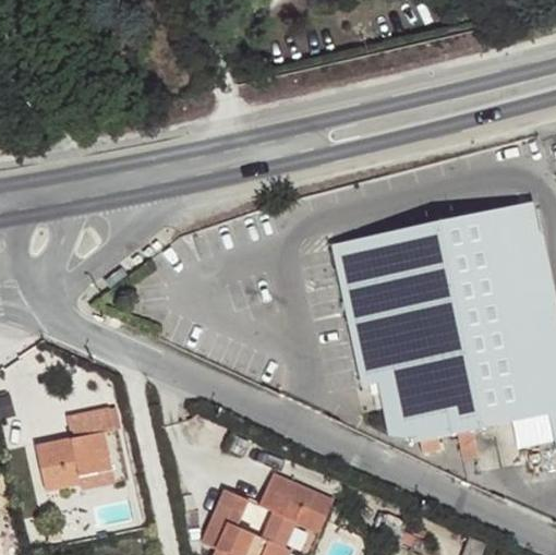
[(555,322),(530,200),(333,243),(361,384),(377,381),(389,433),(419,437),(421,450),(439,446),(437,433),(456,429),(470,425),(510,417),(516,444),(539,438),(533,412),(547,409),(553,436),(555,447),(555,446),(555,322)]
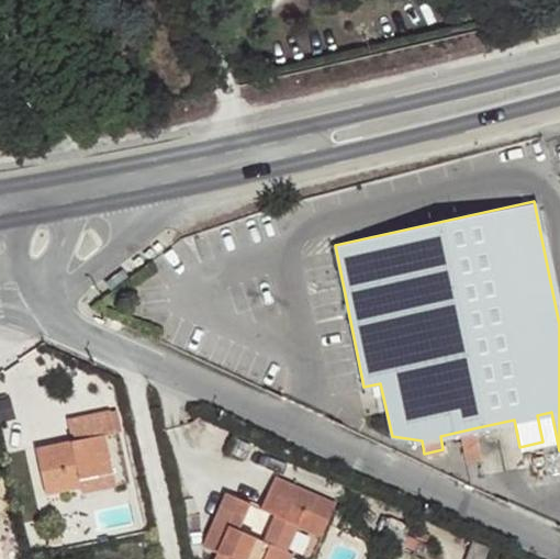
[(119,432),(114,409),(66,417),(70,440),(34,448),(44,493),(78,487),(78,479),(111,472),(102,435),(119,432)]
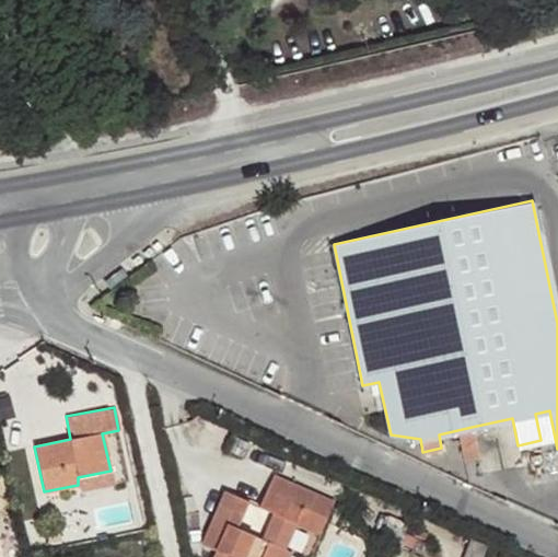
[(549,410),(535,414),(541,440),(555,438),(549,410)]
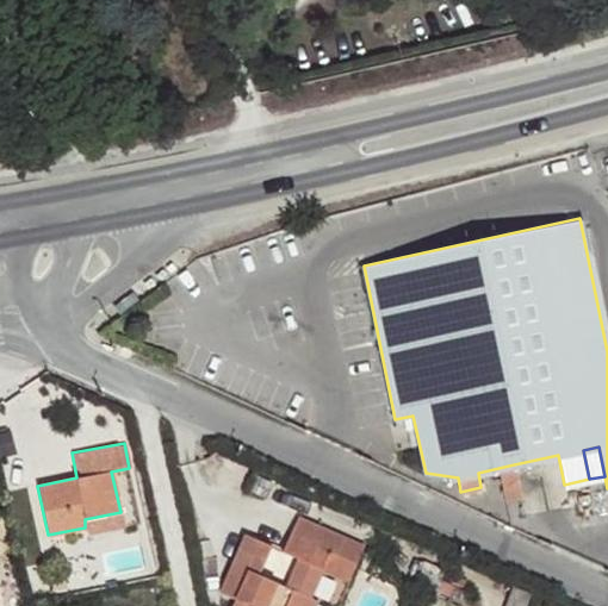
[(514,464),(498,468),(506,499),(521,495),(514,464)]
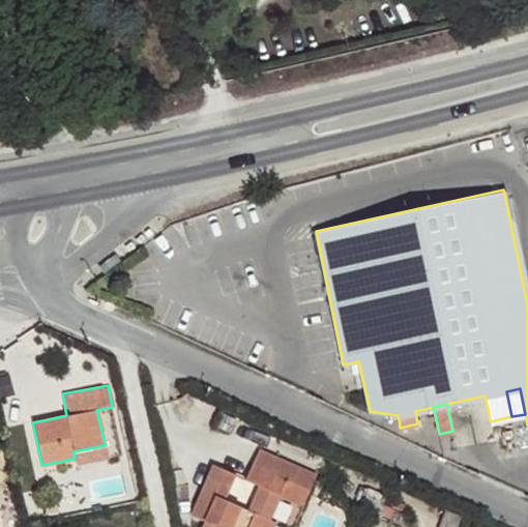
[(315,473),(258,448),(243,479),(256,485),(245,508),(224,500),(235,473),(212,463),(191,514),(203,521),(200,526),(271,526),(274,521),(268,519),(280,495),(302,504),(315,473)]
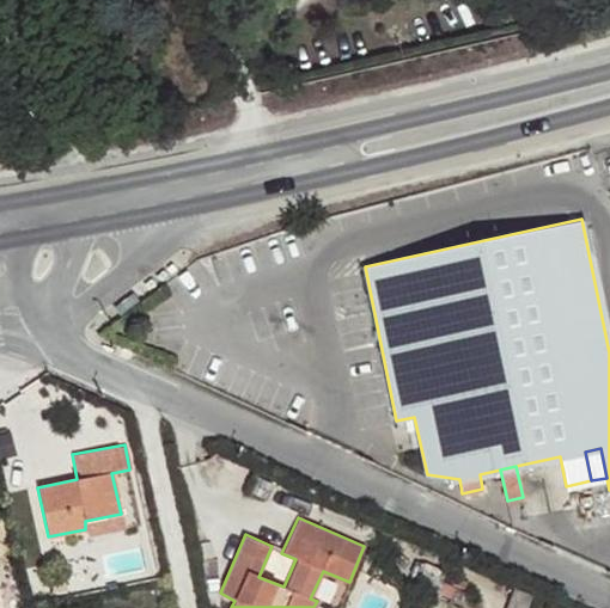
All buildings are outlined.
